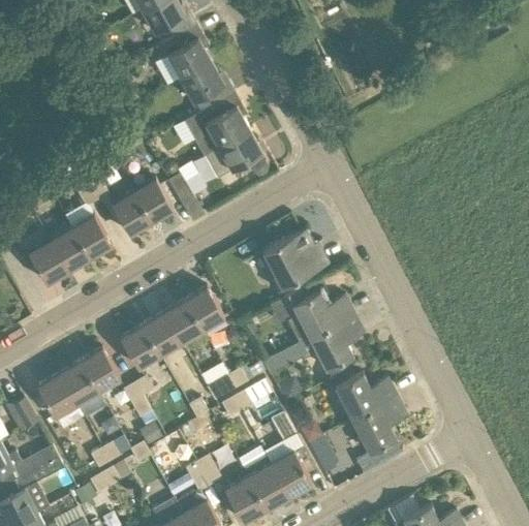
[(75,18),(90,9),(84,0),(79,0),(69,5),(75,18)]
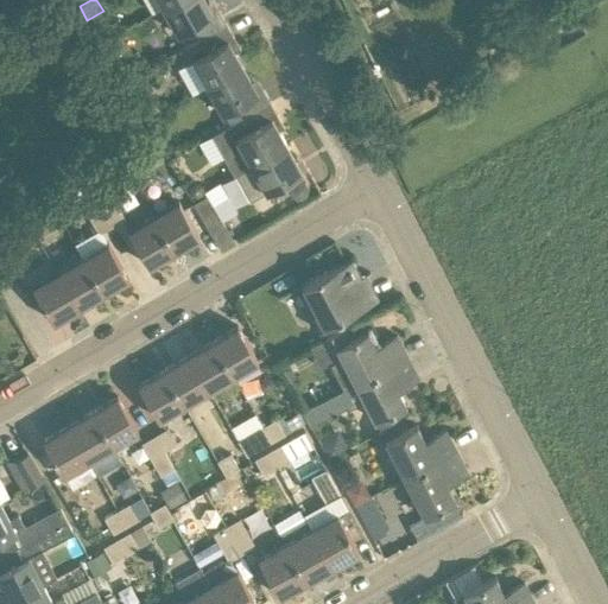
[(157,0),(163,11),(182,0),(157,0)]
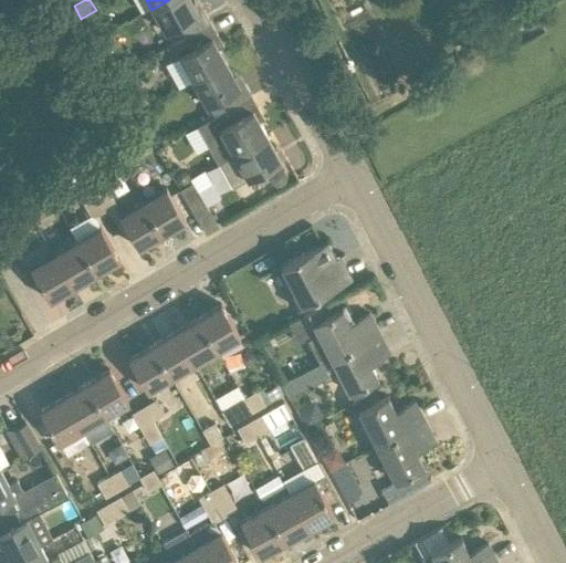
[(169,0),(152,10),(166,35),(168,48),(166,50),(210,25),(203,12),(198,16),(189,0),(169,0)]
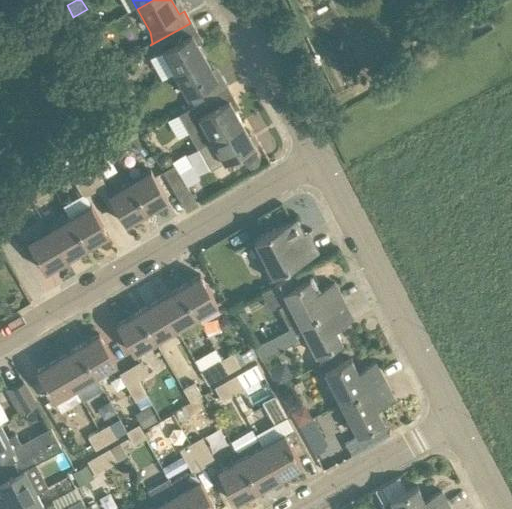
[(197,34),(190,23),(150,45),(157,56),(162,53),(174,75),(204,59),(192,37),(197,34)]
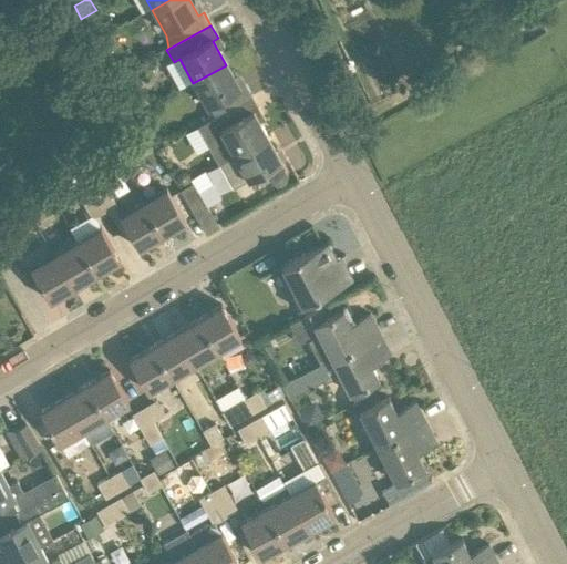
[(220,101),(227,113),(253,99),(245,86),(239,89),(226,65),(193,83),(207,109),(220,101)]
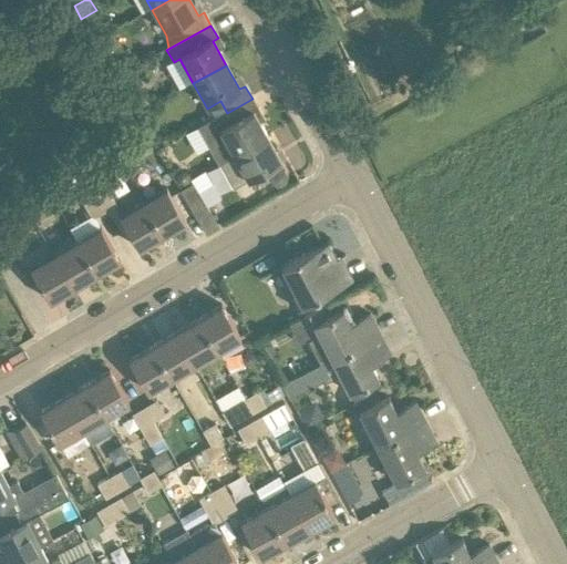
[(132,102),(137,112),(146,106),(141,96),(132,102)]
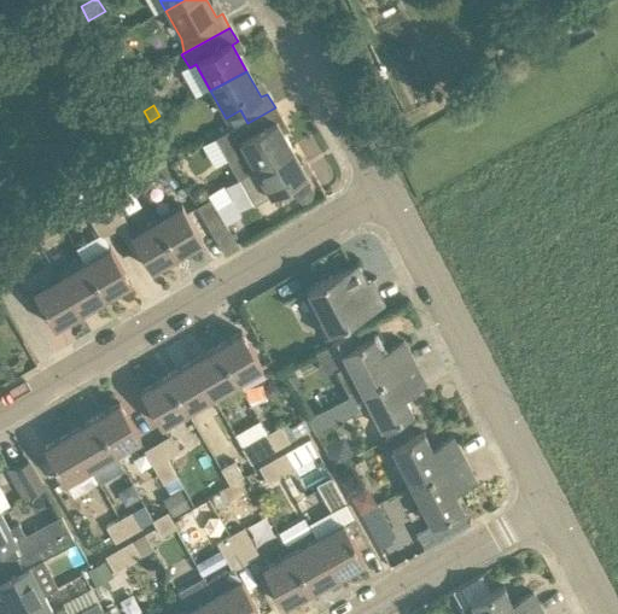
[(238,181),(255,171),(291,151),(277,124),(283,121),(275,107),(248,123),(215,141),(238,181)]
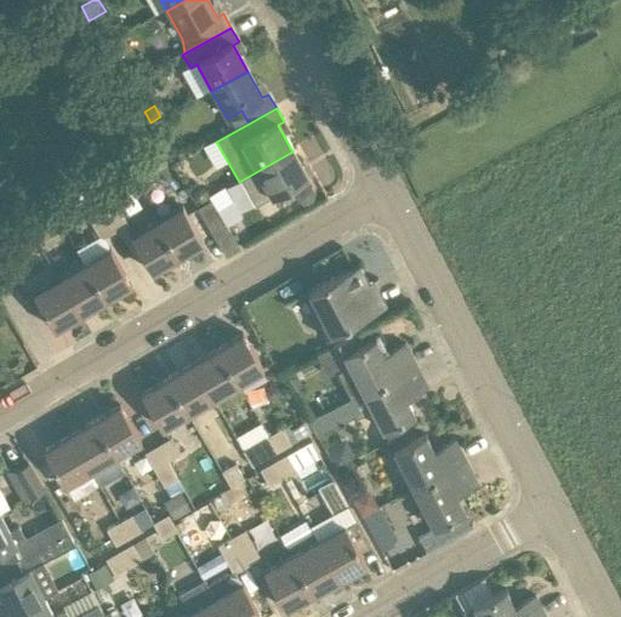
[(255,209),(313,176),(314,176),(313,175),(308,178),(292,152),(256,172),(239,182),(255,209)]
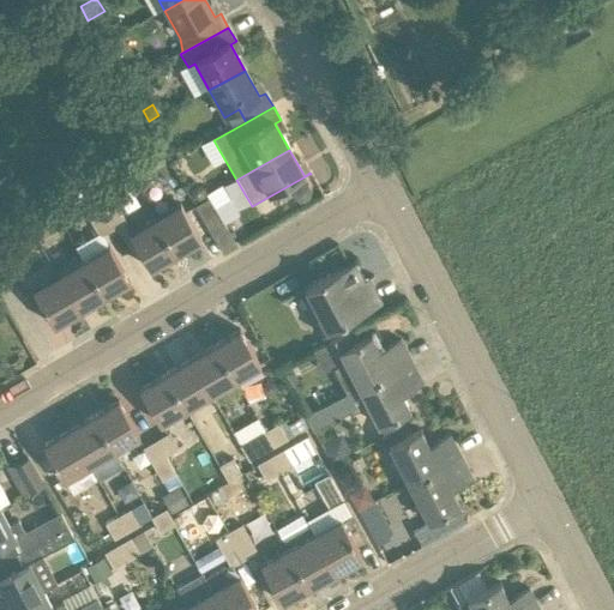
[(137,158),(122,167),(132,182),(145,173),(137,158)]
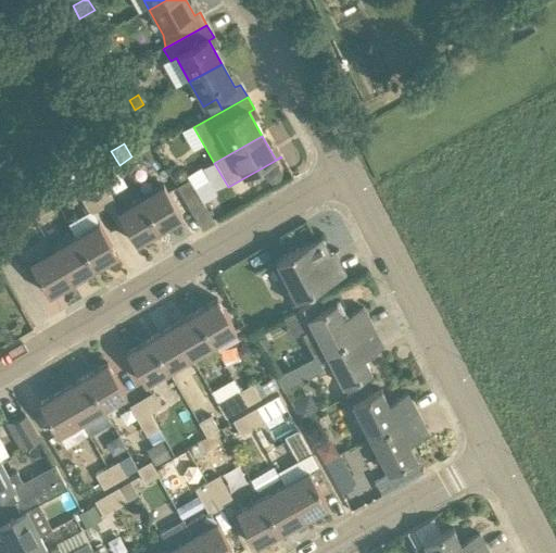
[(201,168),(188,176),(203,204),(217,196),(201,168)]
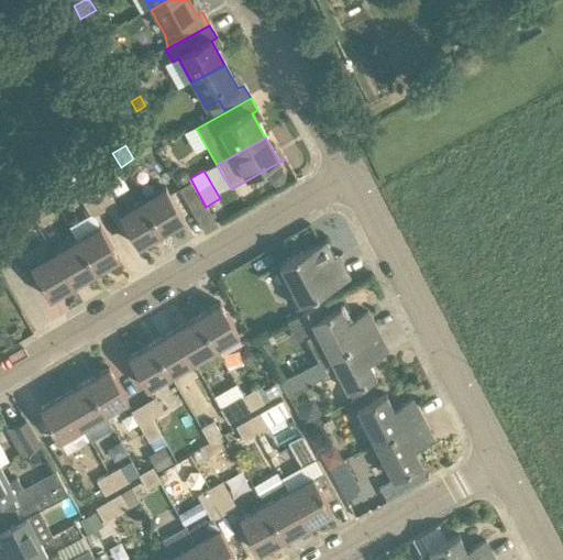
[(177,185),(183,187),(187,184),(188,178),(186,174),(180,173),(176,175),(174,180),(177,185)]
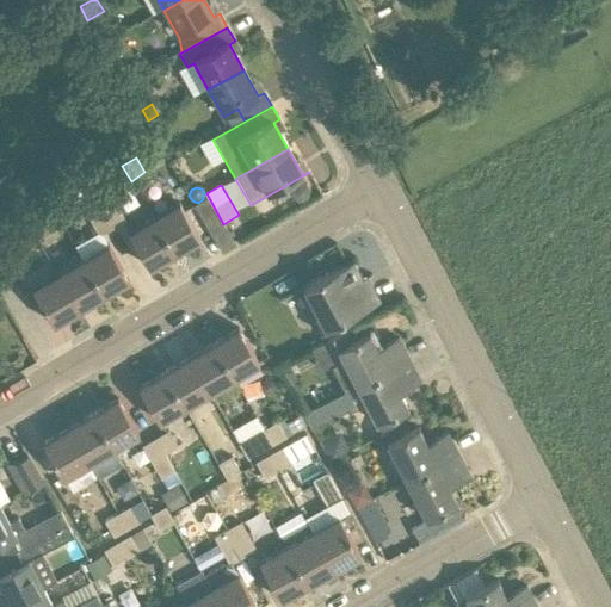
[(208,200),(195,208),(210,235),(223,227),(208,200)]
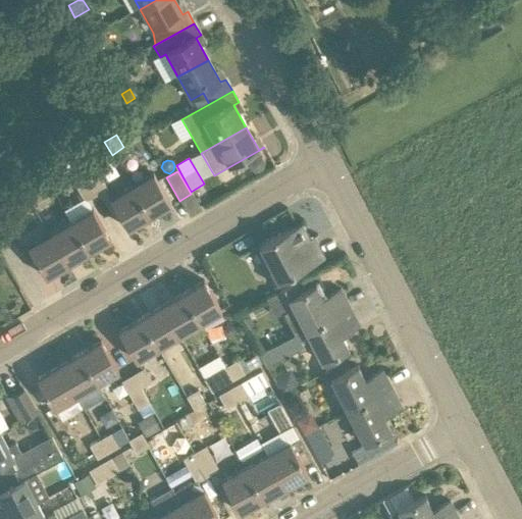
[(153,175),(132,189),(149,218),(171,206),(153,175)]
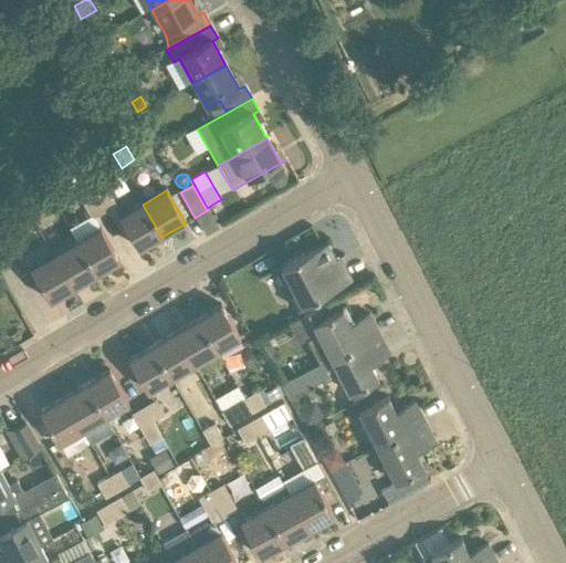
[(95,199),(104,214),(116,206),(107,191),(95,199)]
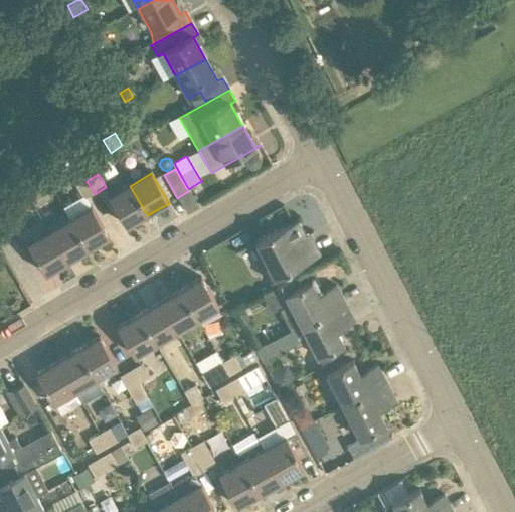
[(83,200),(95,194),(87,181),(75,187),(83,200)]
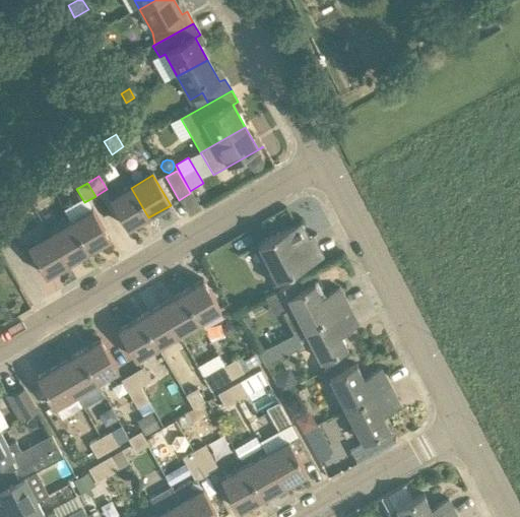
[(24,195),(33,207),(44,200),(38,188),(24,195)]
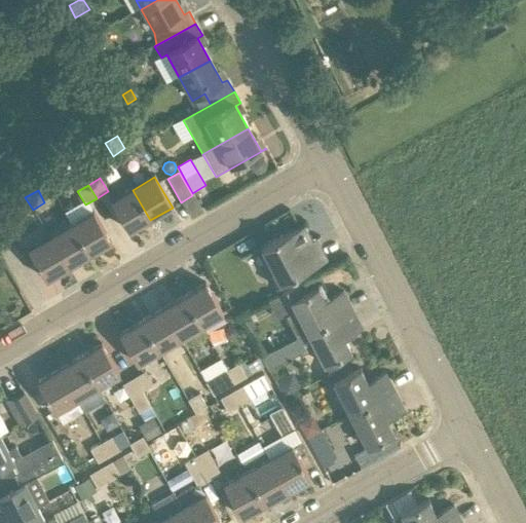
[(133,190),(111,202),(128,233),(150,220),(133,190)]
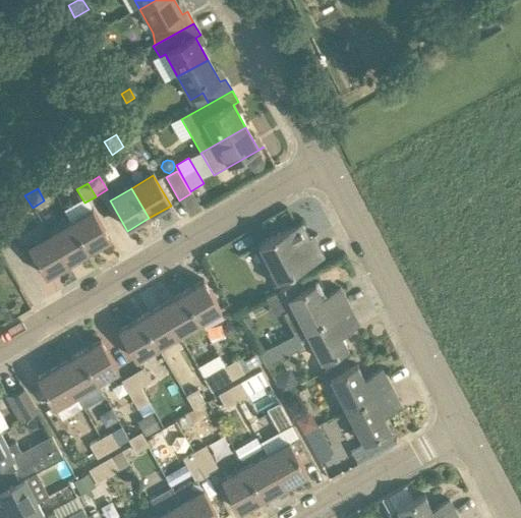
[(13,200),(20,213),(21,214),(33,208),(24,195),(13,200)]
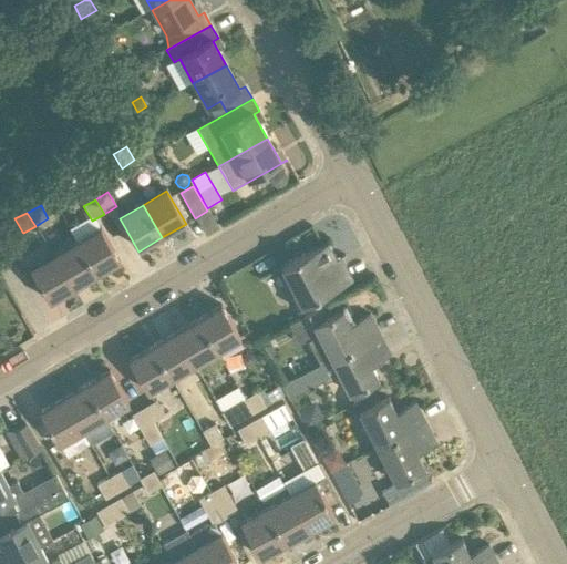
[(96,276),(120,263),(100,229),(76,244),(96,276)]
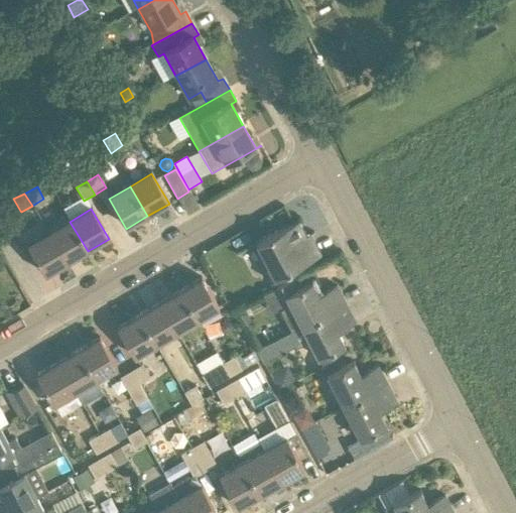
[(70,222),(48,234),(67,264),(88,251),(70,222)]
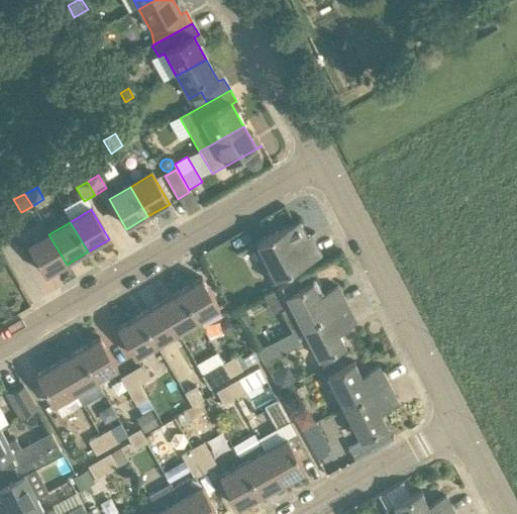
[(321,258),(311,237),(311,236),(306,239),(299,224),(256,245),(276,281),(321,258)]
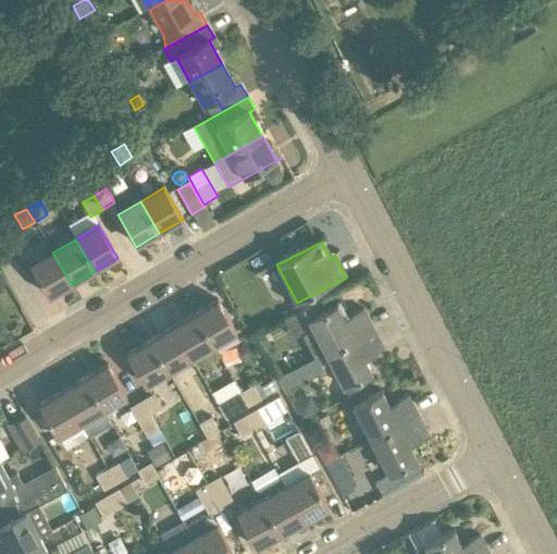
[(29,267),(49,298),(72,285),(52,253),(29,267)]
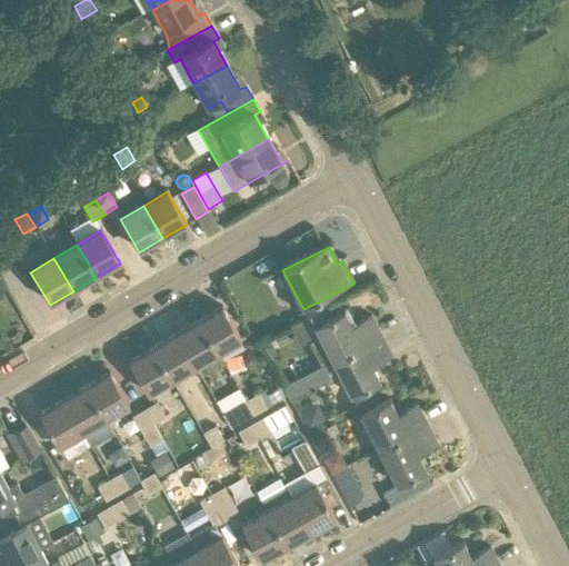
[(218,355),(241,341),(222,308),(199,321),(218,355)]
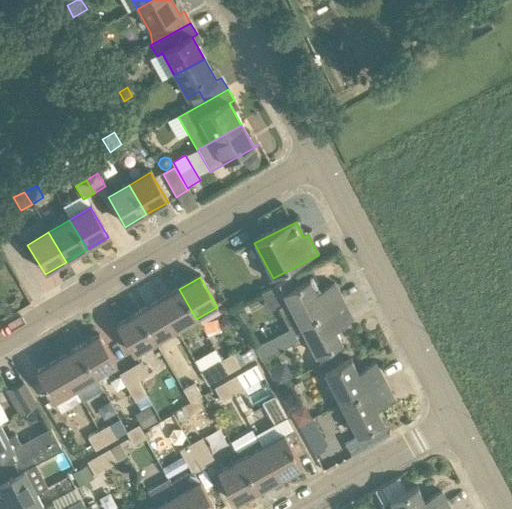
[(334,286),(317,295),(309,281),(294,289),(289,279),(272,288),(278,299),(279,299),(283,306),(278,309),(289,331),(299,326),(343,303),(334,286)]
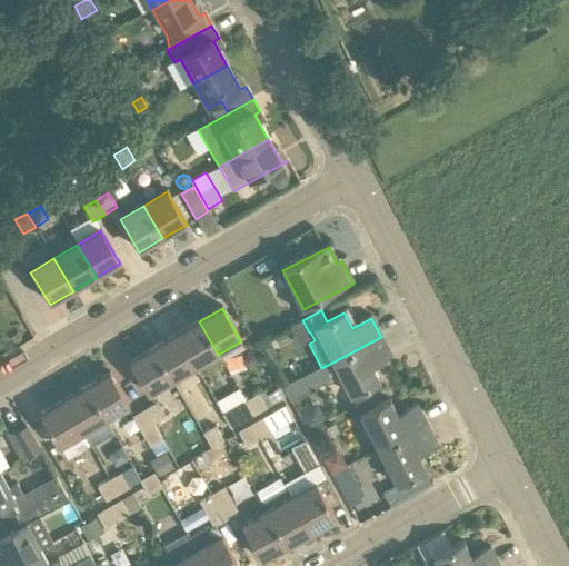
[(195,368),(218,355),(199,321),(176,336),(195,368)]
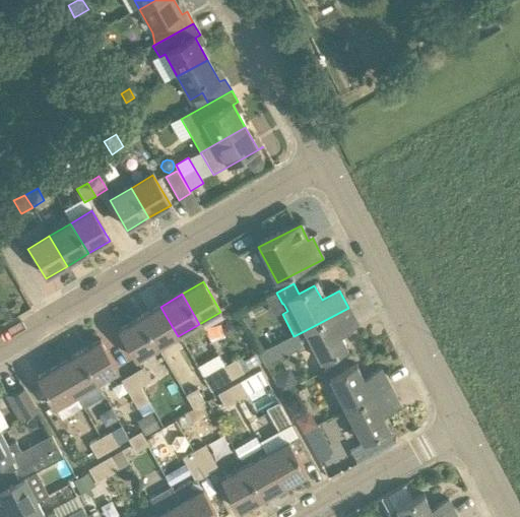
[(160,307),(139,319),(156,349),(161,358),(183,344),(178,336),(160,307)]
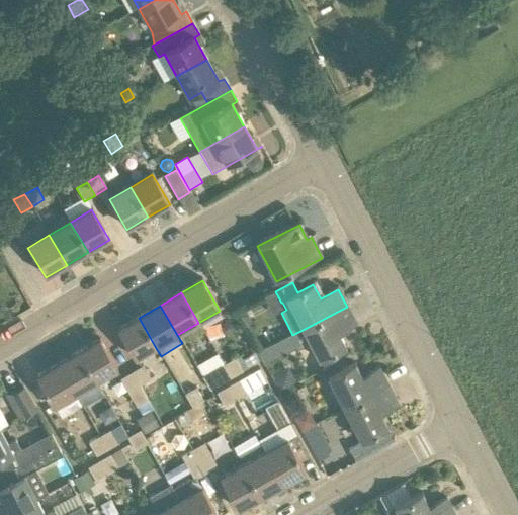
[(347,307),(303,330),(310,345),(319,362),(346,348),(339,334),(345,331),(356,325),(347,307)]
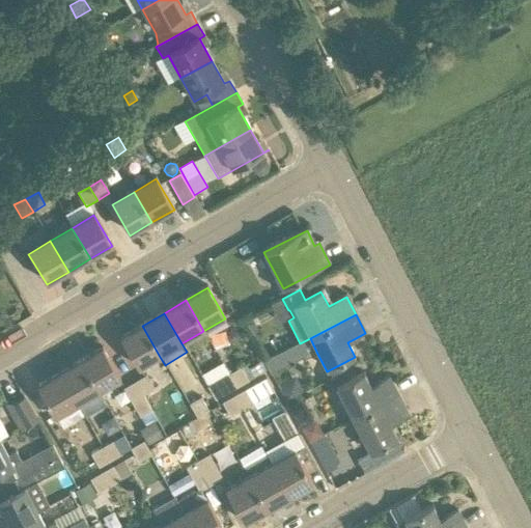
[(138,369),(160,357),(142,326),(120,338),(138,369)]
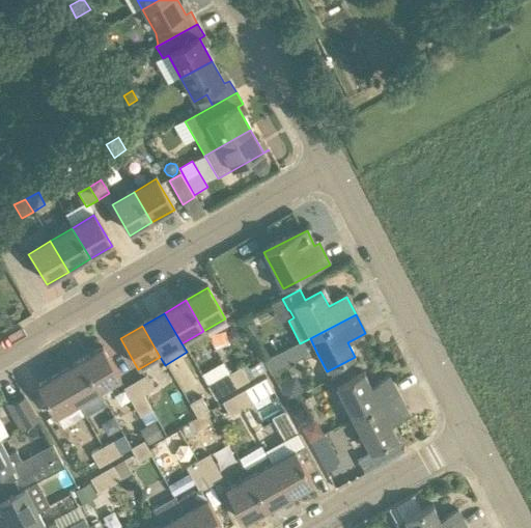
[(303,358),(297,345),(263,361),(269,371),(271,374),(303,358)]
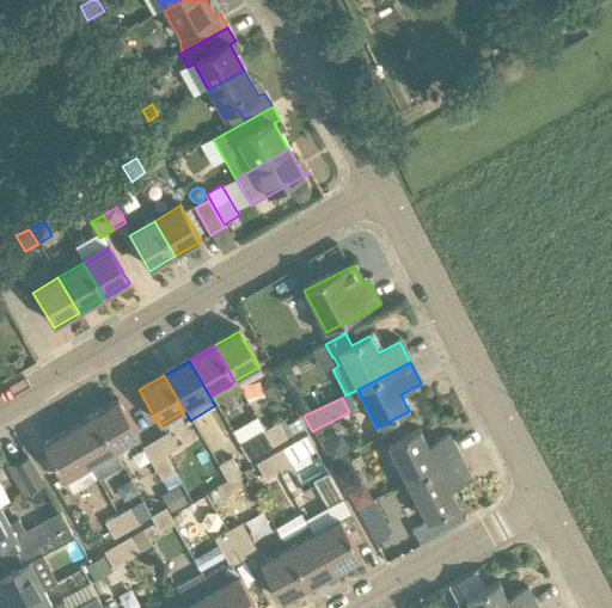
[(114,452),(139,437),(117,401),(92,417),(114,452)]
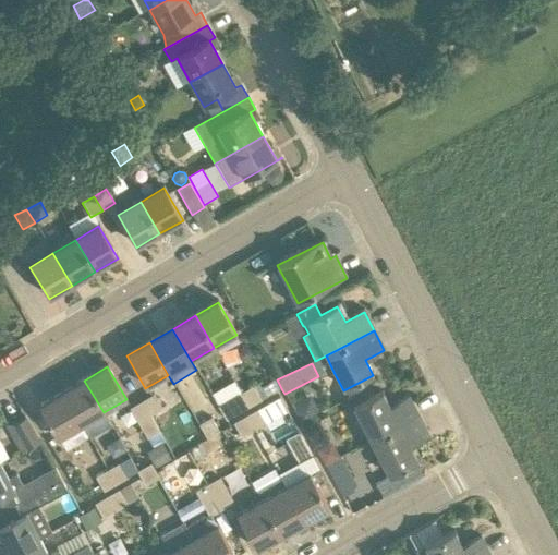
[(61,394),(81,426),(104,412),(84,381),(61,394)]
